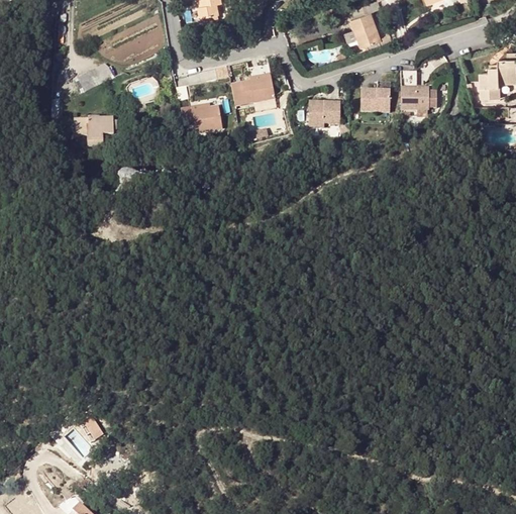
[(199,0),(200,5),(197,5),(198,16),(217,13),(216,2),(220,2),(220,0),(199,0)]
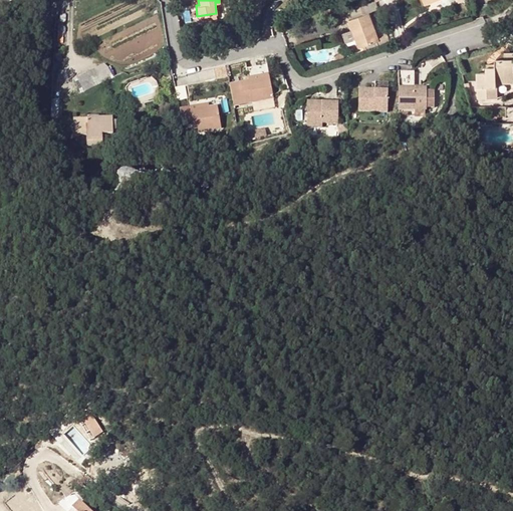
[(368,10),(377,7),(374,0),(358,0),(363,12),(368,10)]
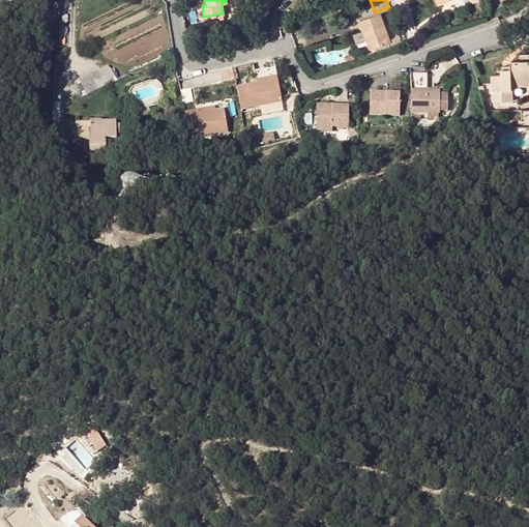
[(388,34),(398,31),(393,21),(385,24),(380,10),(375,12),(358,19),(362,30),(353,33),(359,50),(390,39),(388,34)]
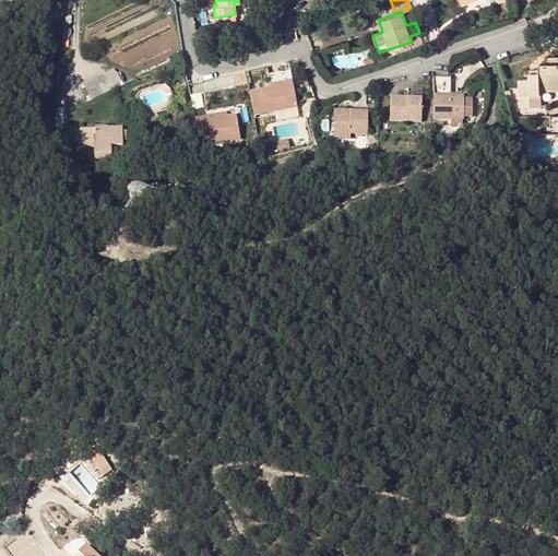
[(538,71),(529,72),(529,77),(519,77),(519,105),(535,105),(535,93),(539,93),(539,89),(557,87),(557,55),(547,55),(547,62),(537,63),(537,67),(538,71)]
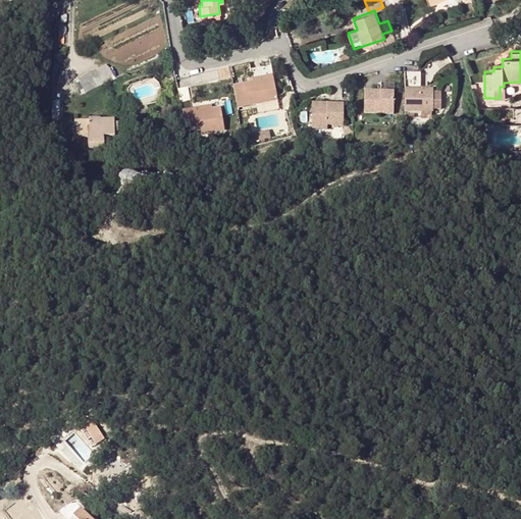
[(217,66),(220,76),(231,73),(228,62),(217,66)]
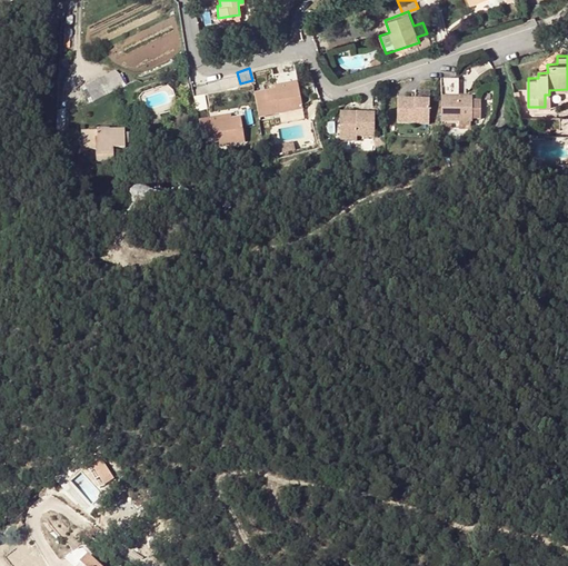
[(106,73),(112,89),(122,85),(115,69),(106,73)]
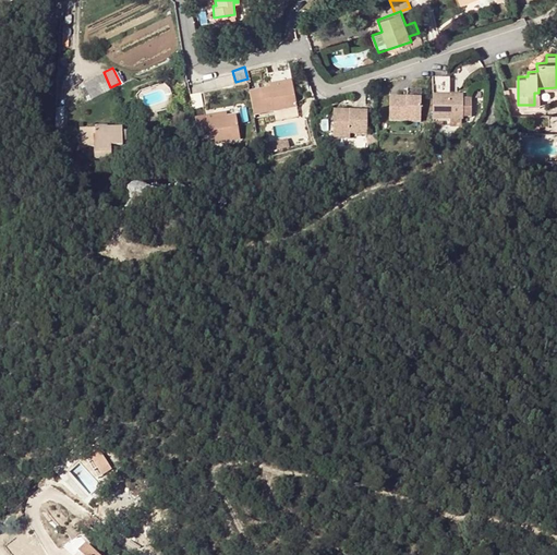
[(269,86),(247,91),(252,113),(295,105),(288,69),(266,72),(269,86)]
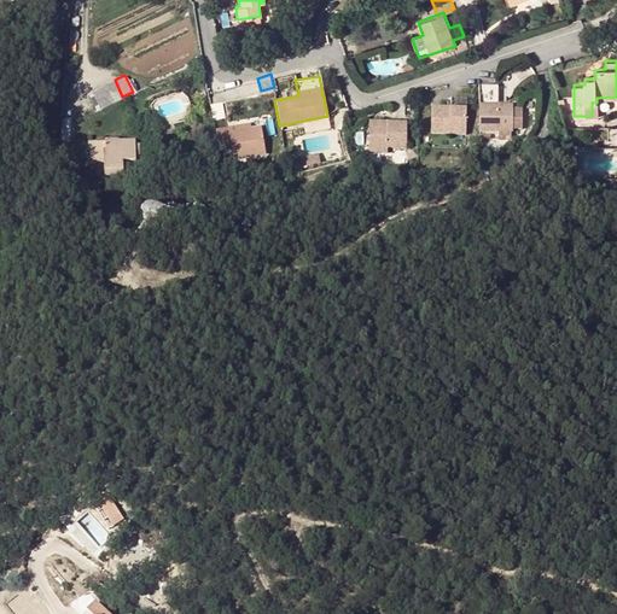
[(92,92),(100,109),(122,97),(115,80),(92,92)]
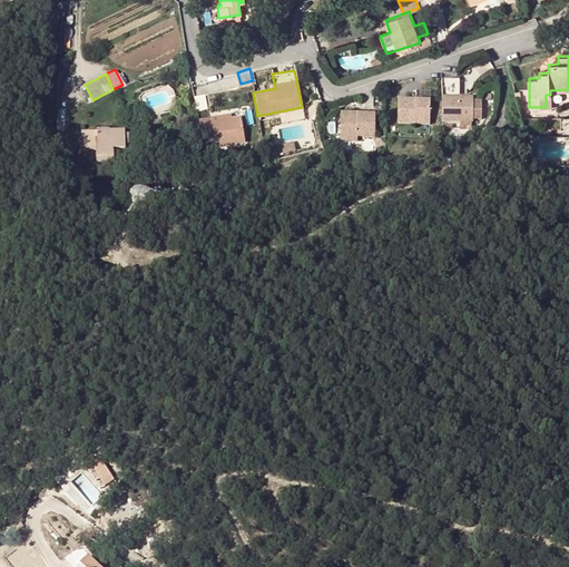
[(445,76),(445,93),(461,93),(461,76),(445,76)]
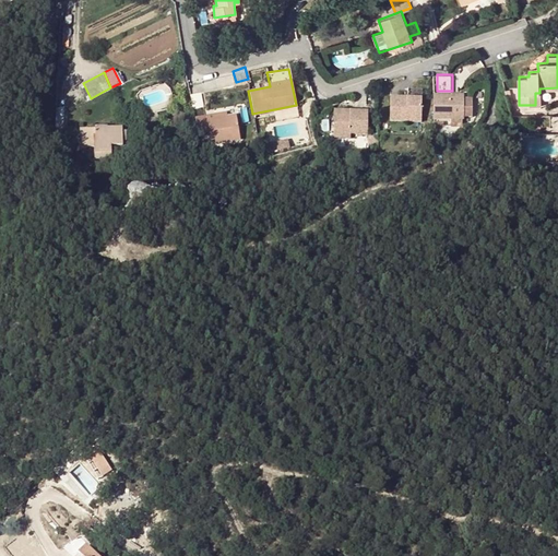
[(422,87),(407,87),(407,96),(390,96),(390,120),(422,120),(422,87)]
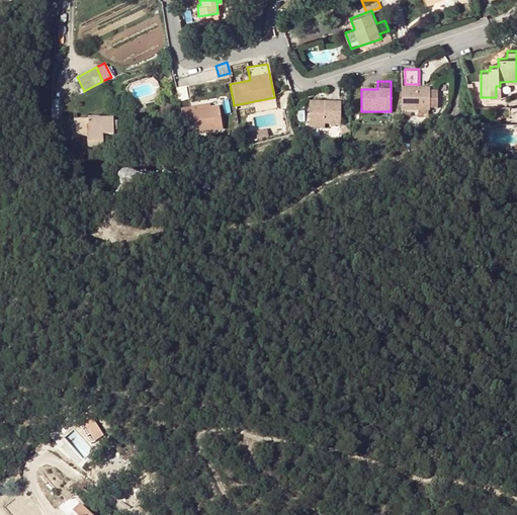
[(428,87),(401,87),(400,108),(428,108),(428,106),(436,106),(436,92),(428,91),(428,90),(428,87)]
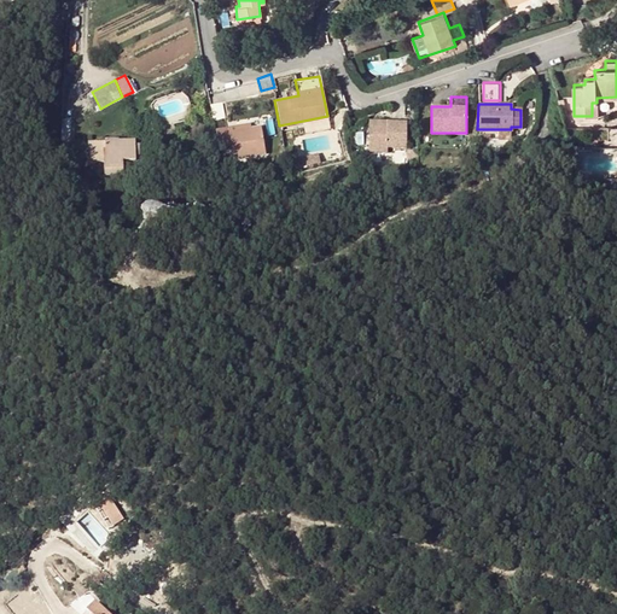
[(406,121),(368,122),(368,151),(386,151),(388,146),(406,146),(406,121)]
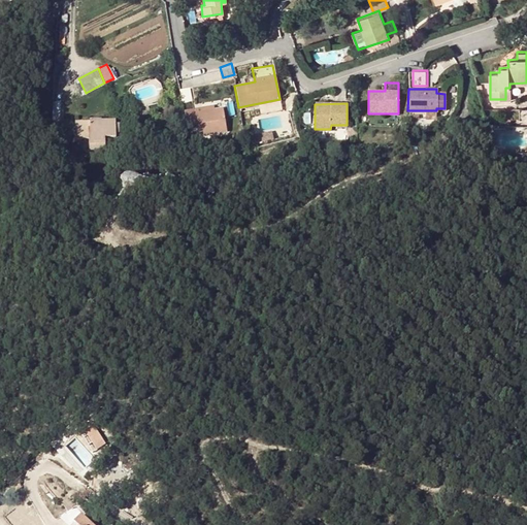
[(195,112),(194,107),(184,109),(188,129),(198,127),(199,134),(226,129),(223,106),(213,108),(195,112)]
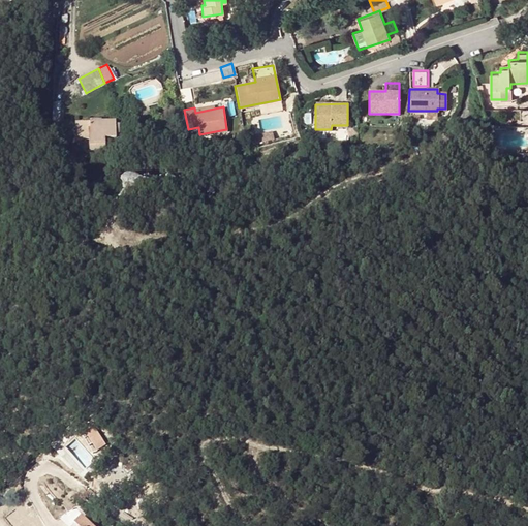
[(118,122),(115,122),(114,119),(99,120),(99,119),(75,120),(75,136),(88,136),(88,149),(97,149),(97,143),(105,143),(104,135),(115,135),(115,132),(118,132),(118,122)]
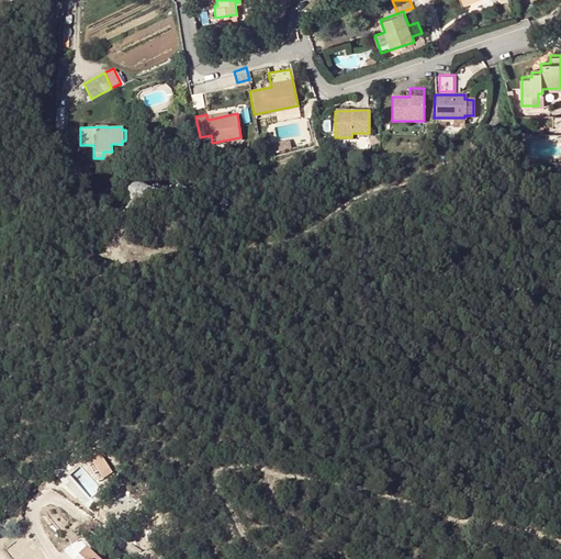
[(276,148),(292,144),(290,135),(272,141),(276,148)]
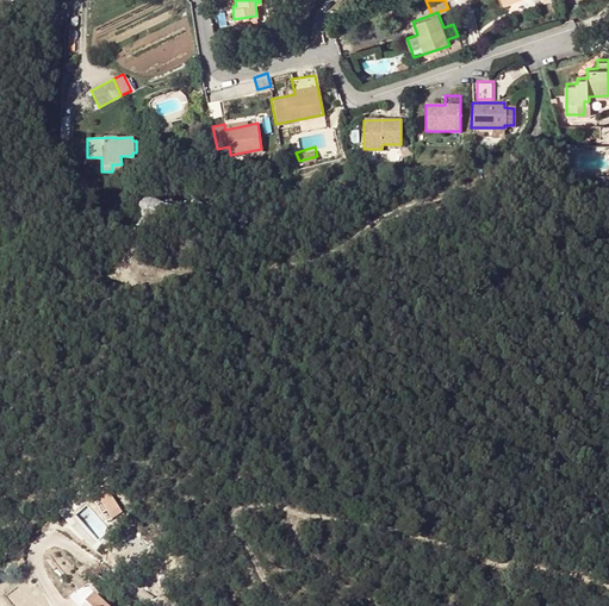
[(109,605),(93,592),(80,605),(109,605)]
